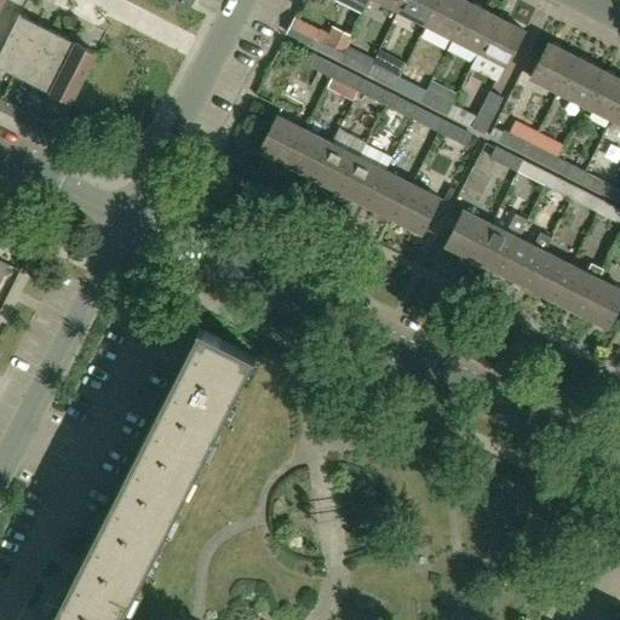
[(336,0),(363,15),(371,0),(336,0)]
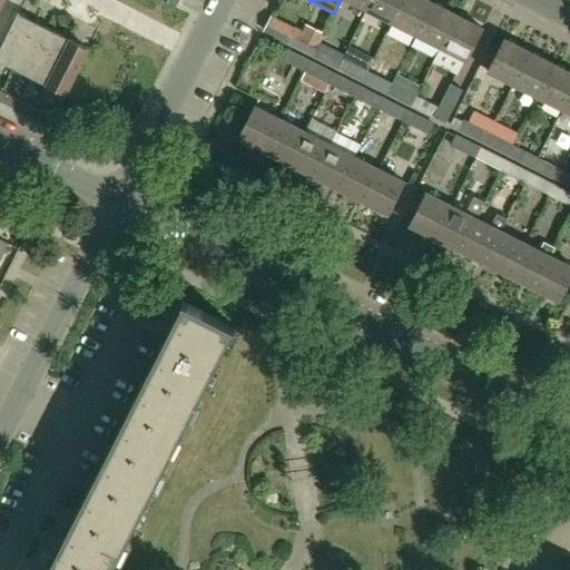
[(344,0),(366,11),(372,0),(344,0)]
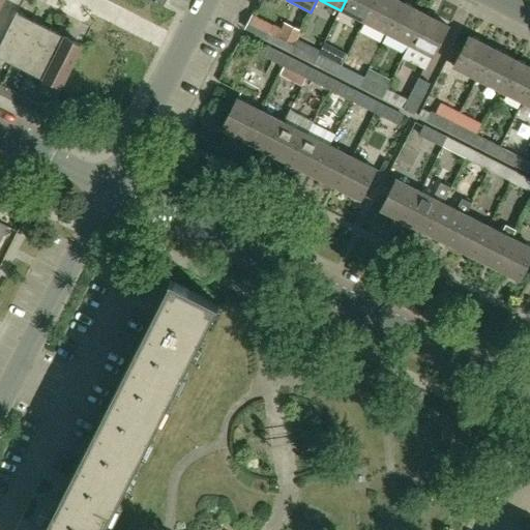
[(363,22),(374,0),(346,0),(341,10),(363,22)]
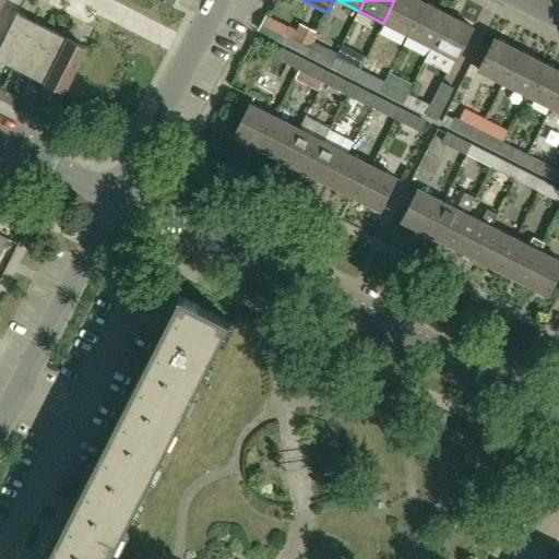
[(407,36),(424,3),(416,0),(394,0),(383,23),(407,36)]
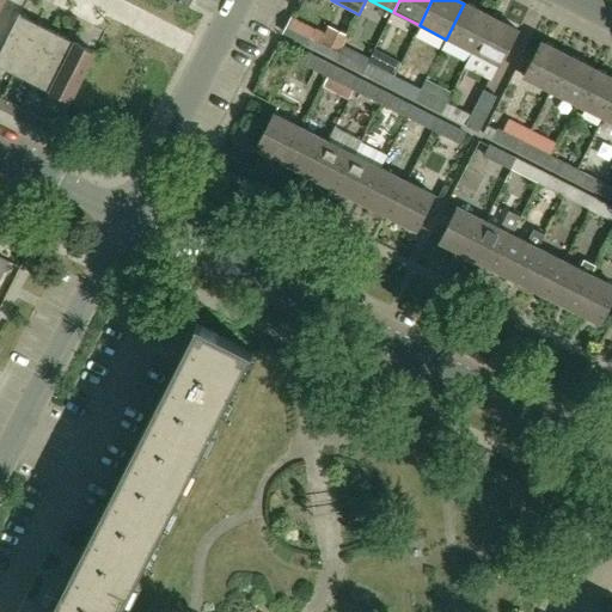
[(472,53),(490,17),(464,4),(446,40),(472,53)]
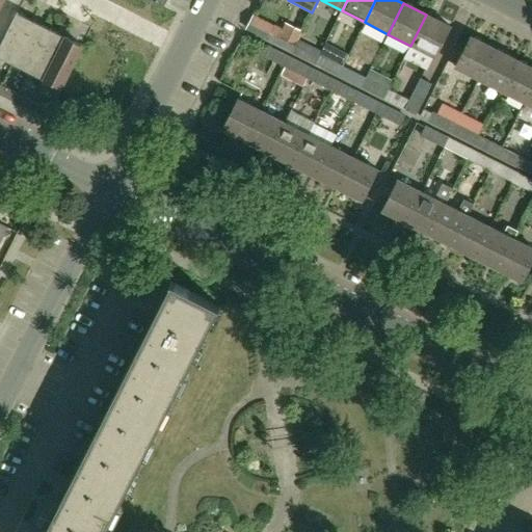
[(0,57),(12,63),(33,22),(17,14),(0,46),(0,57)]
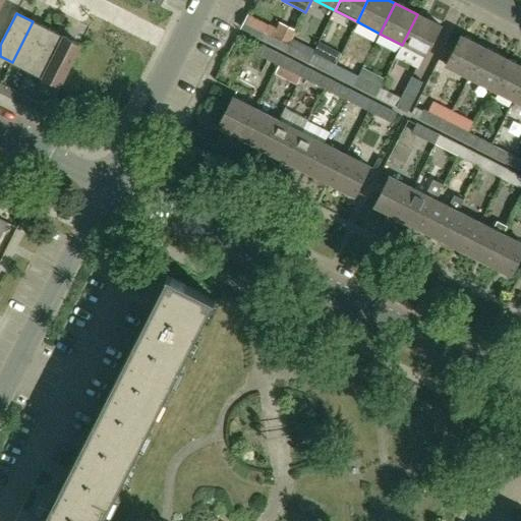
[(425,56),(441,26),(417,14),(402,45),(425,56)]
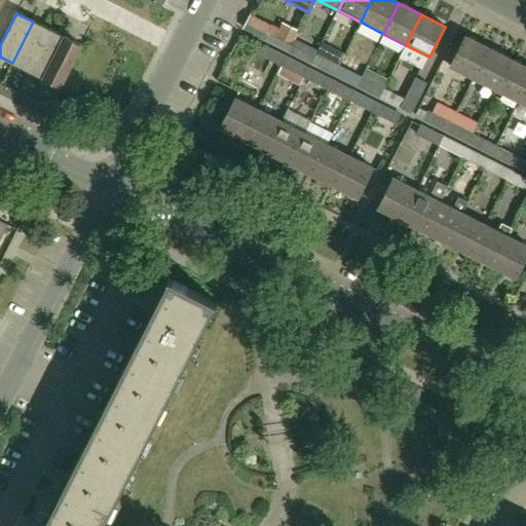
[(28,71),(49,30),(33,22),(12,63),(28,71)]
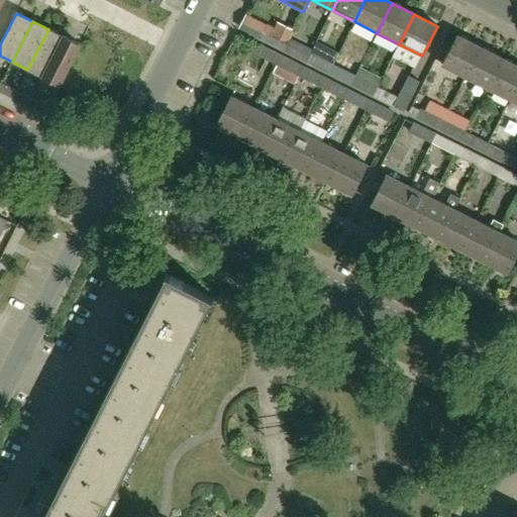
[(261,39),(284,50),(288,42),(278,37),(281,31),(268,25),(261,39)]
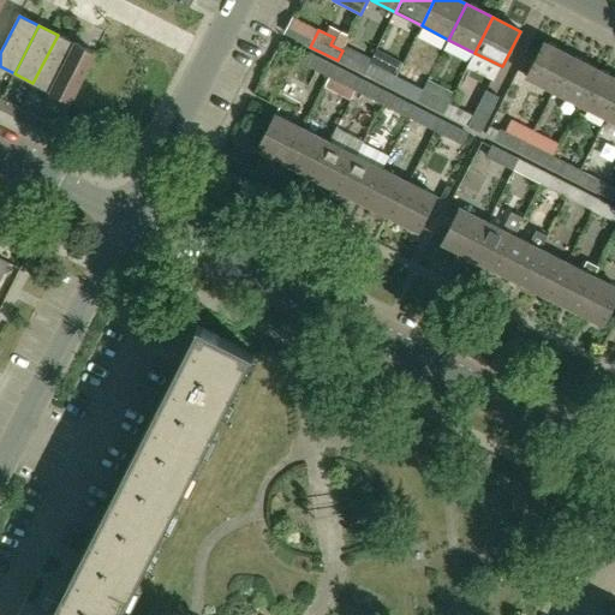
[(52,93),(76,45),(58,35),(33,83),(52,93)]
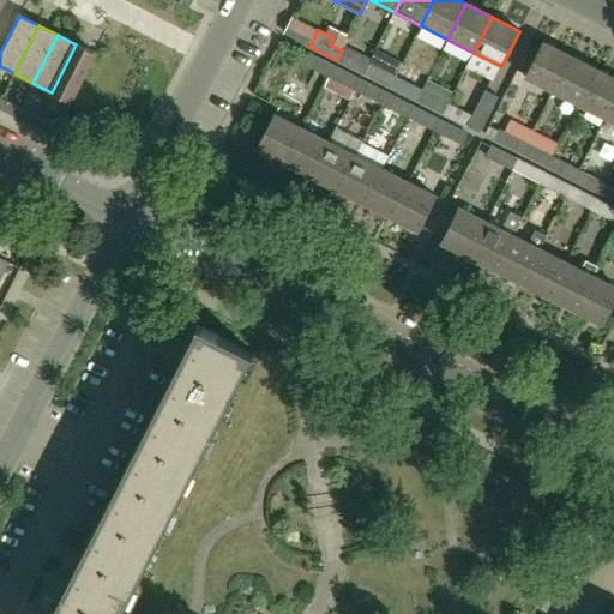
[(552,92),(570,56),(543,43),(525,78),(552,92)]
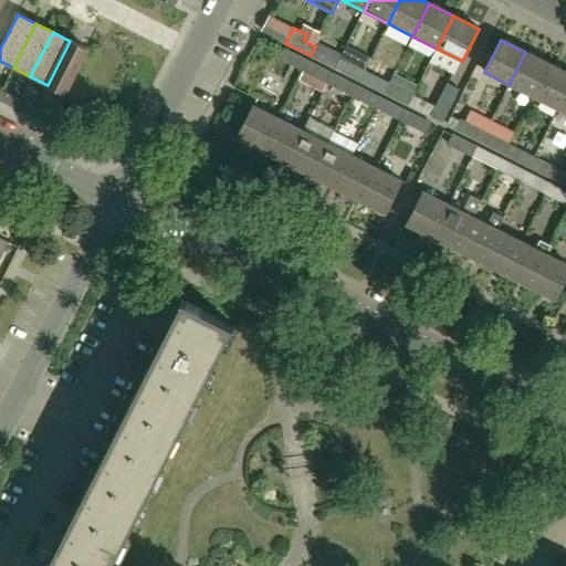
[(64,94),(82,61),(86,49),(70,41),(48,85),(64,94)]
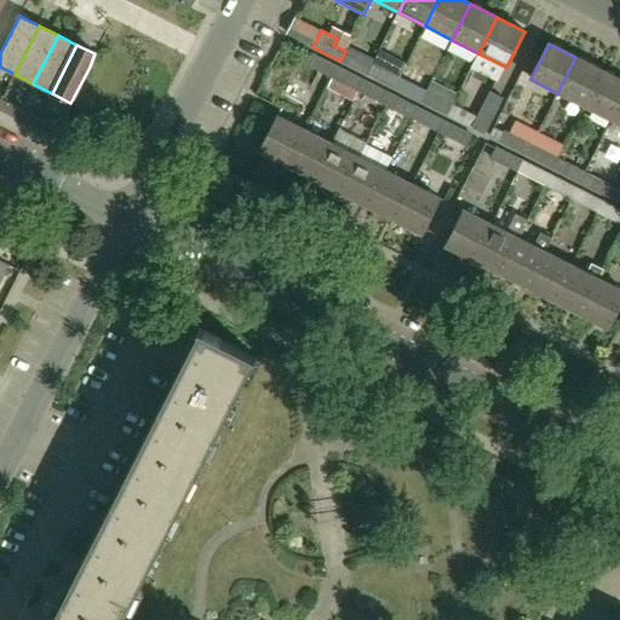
[(340,61),(367,74),(372,64),(345,51),(340,61)]
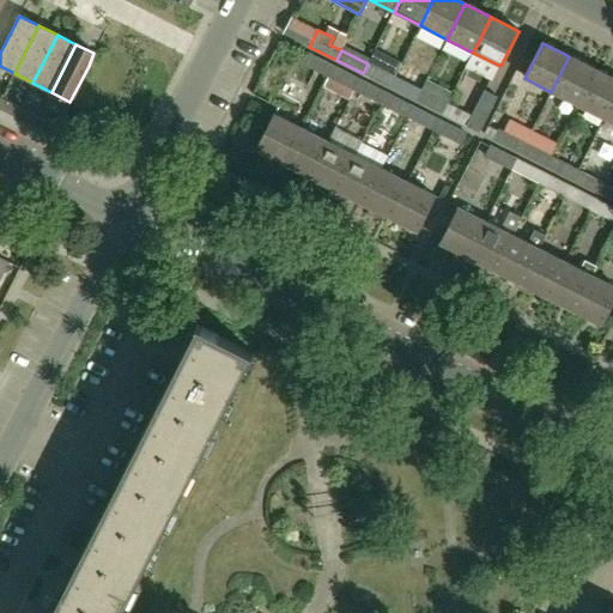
[(328,77),(333,66),(307,53),(301,62),(328,77)]
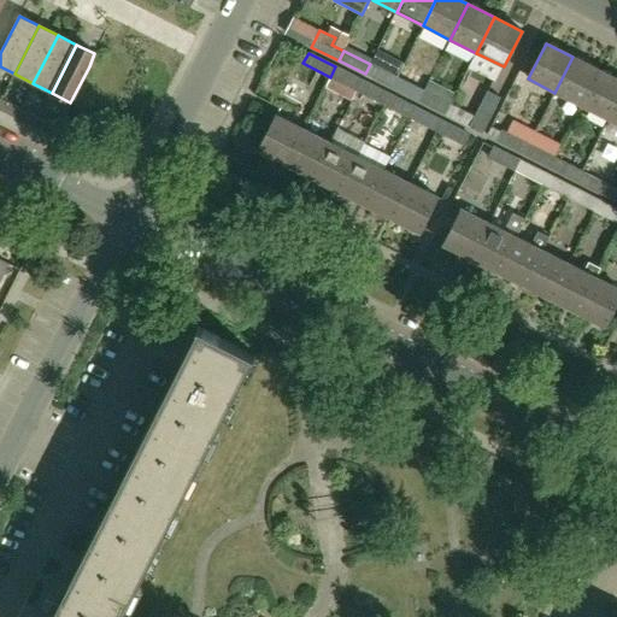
[(582,106),(599,70),(573,57),(554,93),(582,106)]
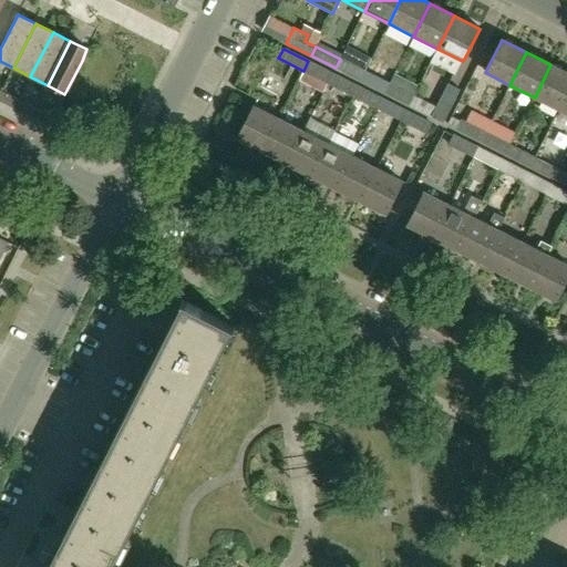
[(340,59),(336,68),(360,81),(366,72),(340,59)]
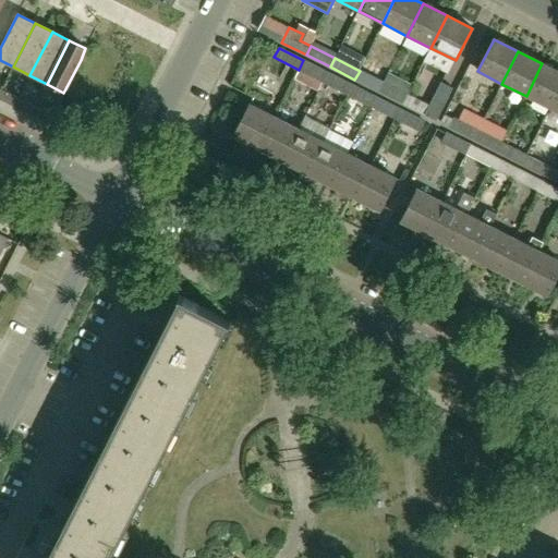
[(323,82),(327,73),(303,60),(299,70),(293,80),(317,92),(323,82)]
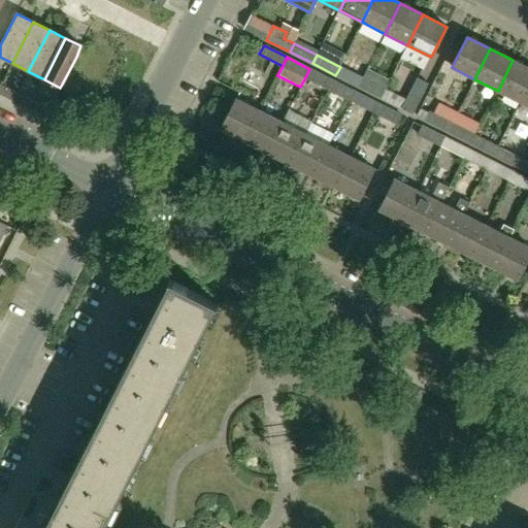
[(359,87),(363,78),(362,78),(366,69),(344,58),(340,67),(335,75),(359,87)]
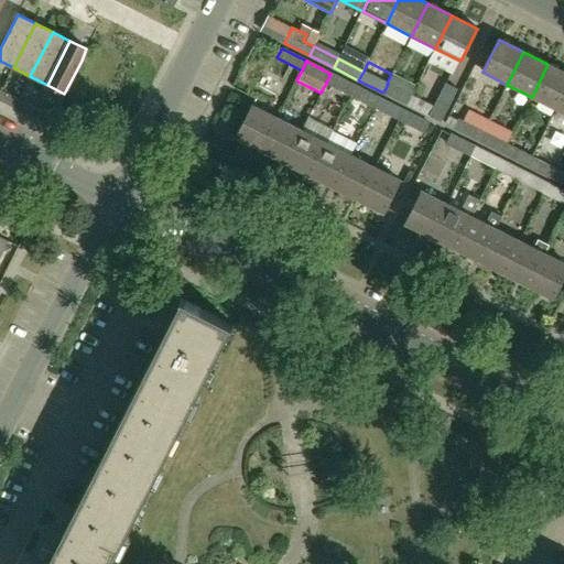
[(556,109),(563,93),(563,72),(548,64),(532,97),(556,109)]
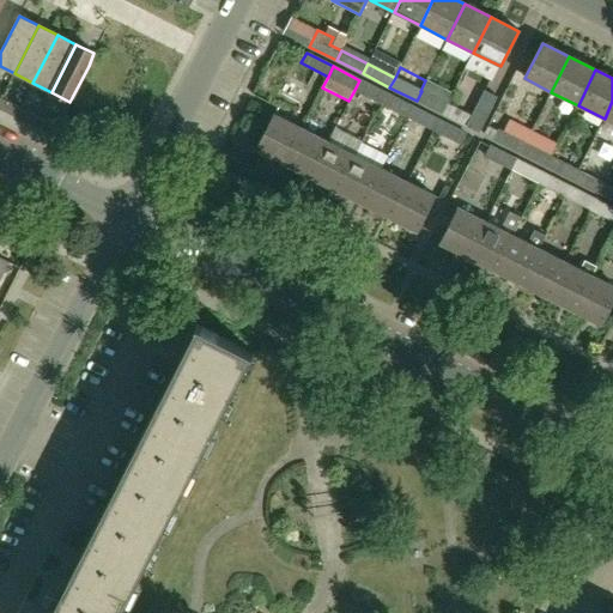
[(354,90),(381,103),(387,93),(359,80),(354,90)]
